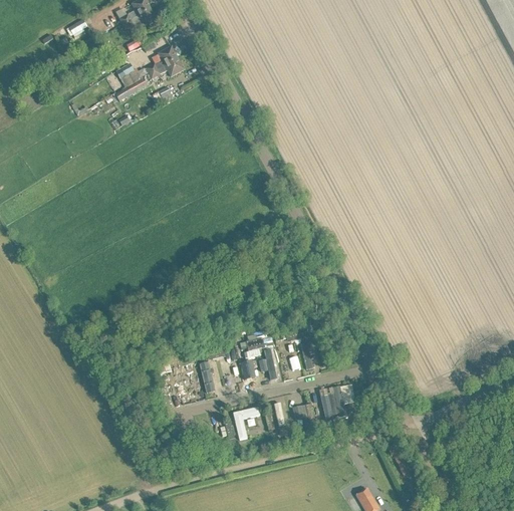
[(121,23),(151,8),(147,0),(137,0),(132,3),(135,9),(118,18),(121,23)]
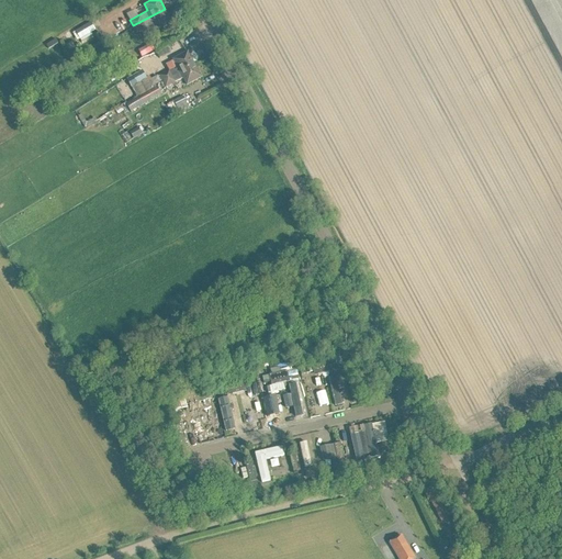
[(157,29),(171,21),(165,9),(133,25),(136,32),(146,26),(146,28),(156,30),(157,29)]
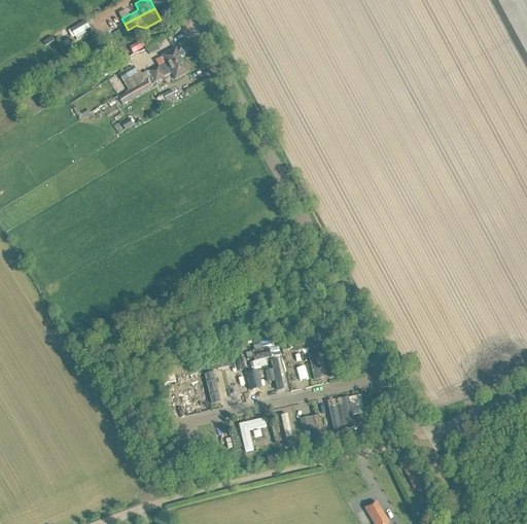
[(76,37),(86,31),(85,29),(90,26),(84,19),(68,29),(72,36),(75,35),(76,37)]
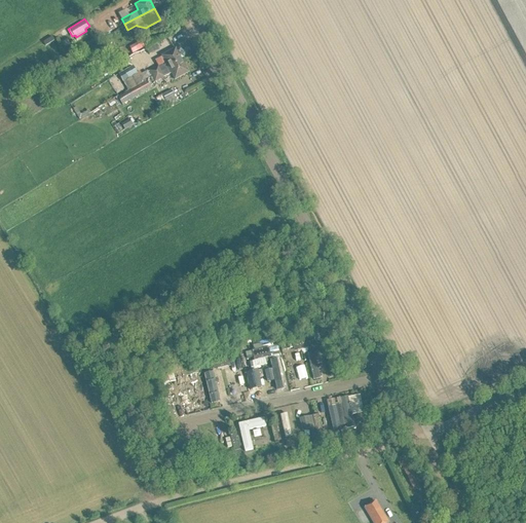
[(44,44),(54,38),(52,33),(41,39),(44,44)]
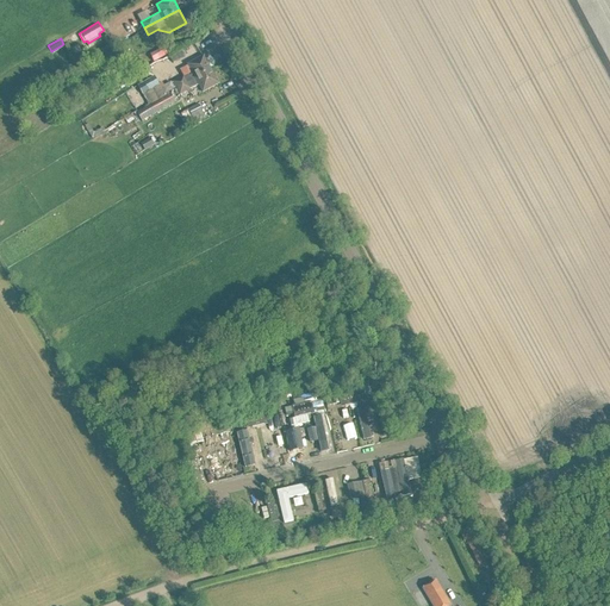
[(154,61),(167,52),(163,45),(149,52),(154,61)]
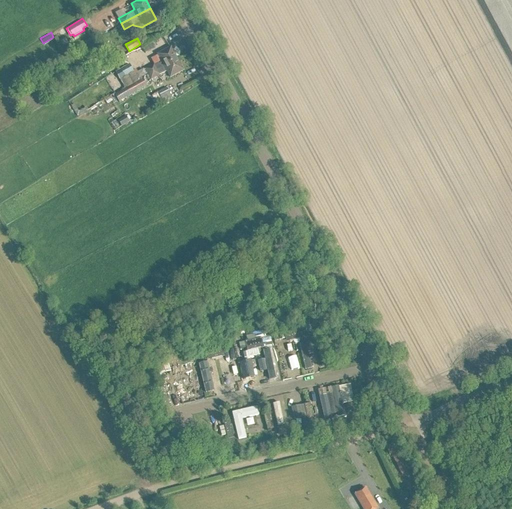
[(148,72),(177,57),(170,46),(157,53),(161,59),(145,67),(148,72)]
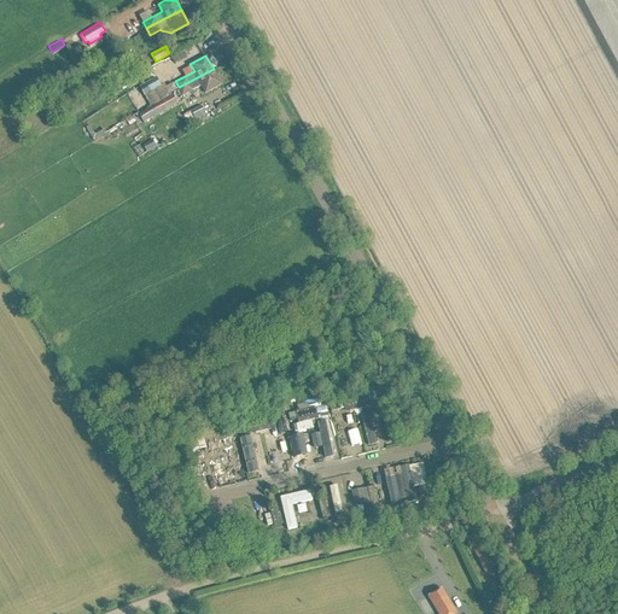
[(214,69),(179,87),(182,94),(200,83),(205,92),(221,83),(214,69)]
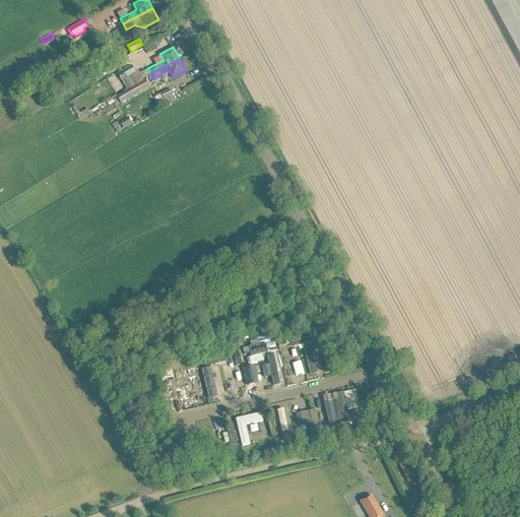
[(122,69),(126,76),(135,71),(131,64),(122,69)]
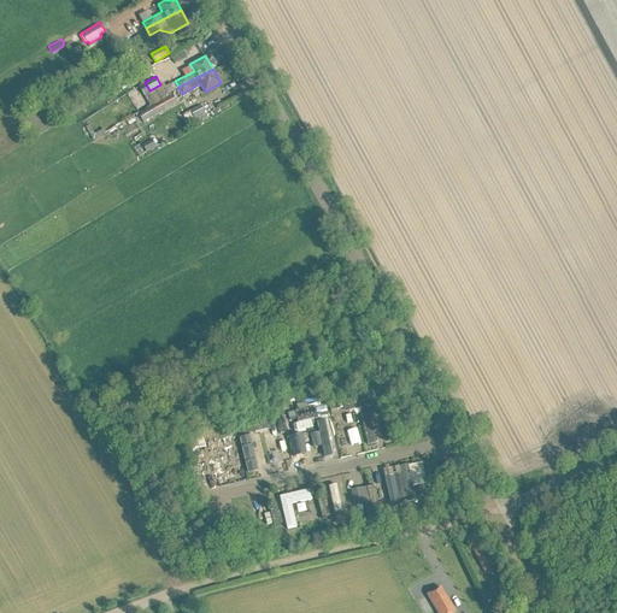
[(176,100),(172,93),(147,107),(152,115),(166,106),(176,100)]
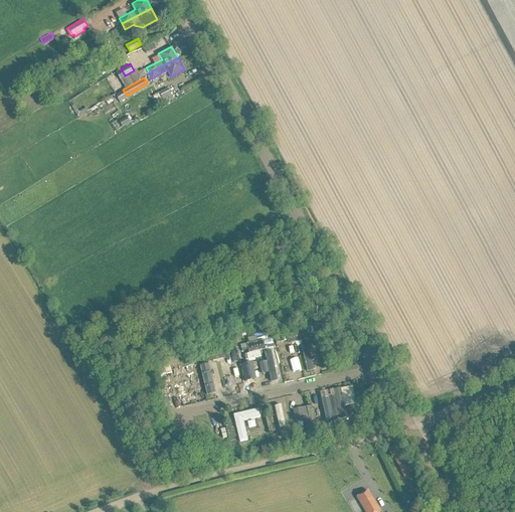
[(172,97),(167,87),(158,91),(165,104),(169,102),(168,99),(172,97)]
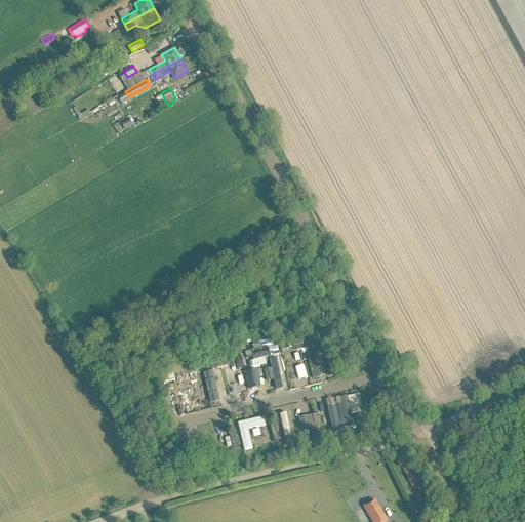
[(132,123),(129,117),(121,122),(124,128),(132,123)]
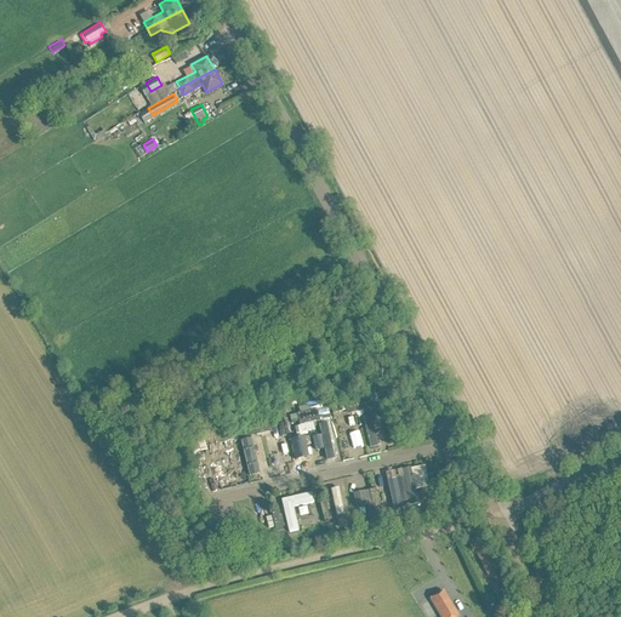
[(144,152),(140,143),(135,147),(140,154),(144,152)]
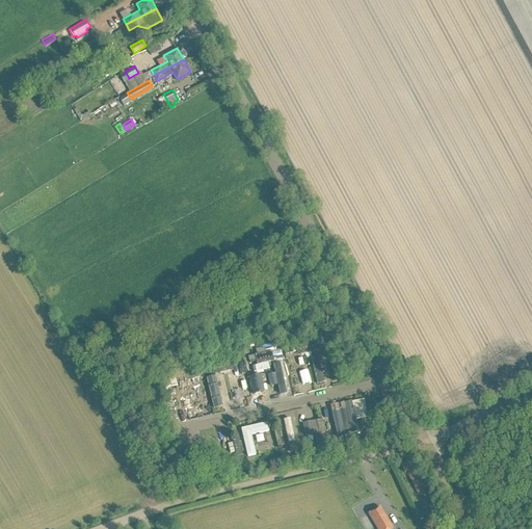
[(312,340),(303,342),(306,351),(314,349),(312,340)]
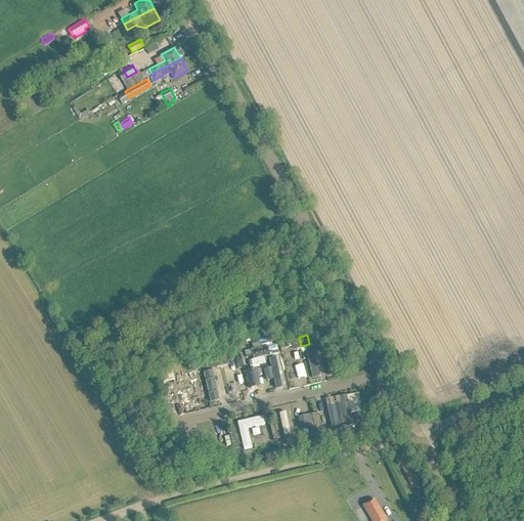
[(299,337),(291,339),(293,348),(301,346),(299,337)]
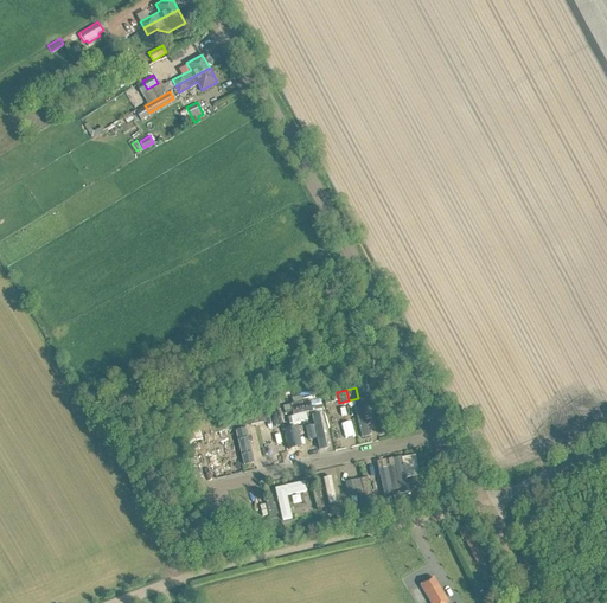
[(312,409),(310,398),(300,401),(302,411),(312,409)]
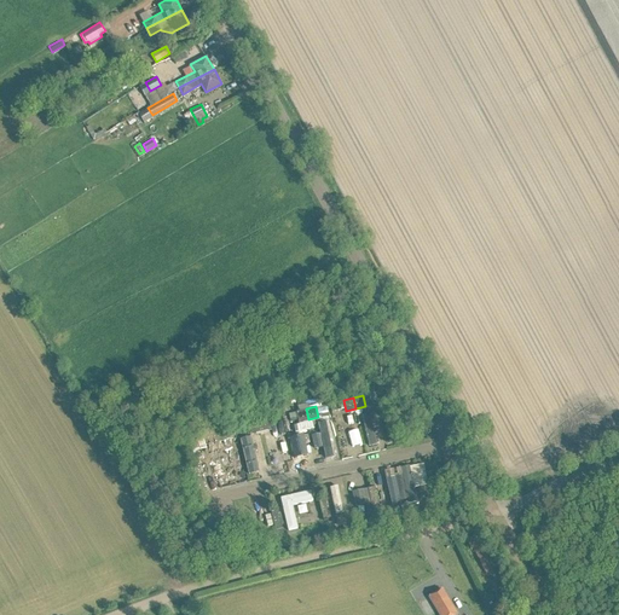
[(306,408),(296,411),(299,422),(308,419),(306,408)]
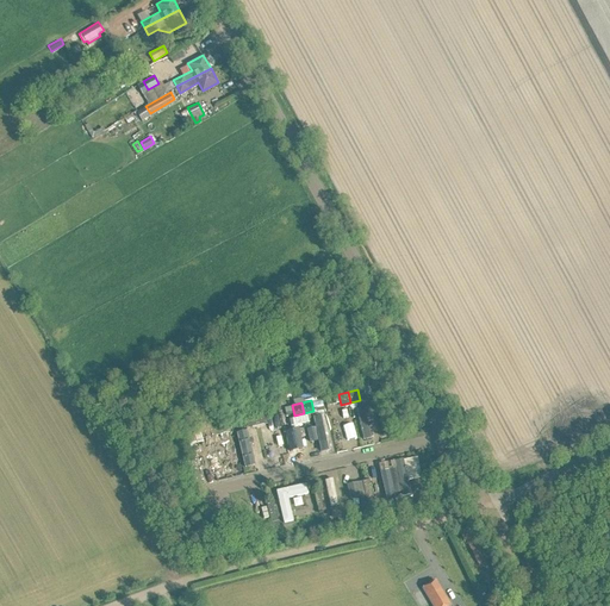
[(366,404),(355,406),(363,441),(374,438),(366,404)]
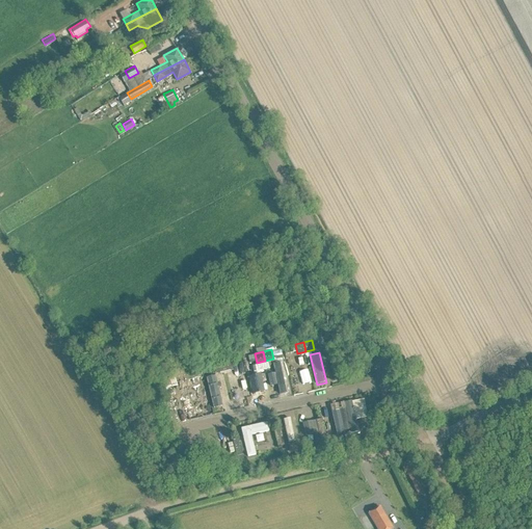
[(304,355),(294,358),(301,388),(312,386),(304,355)]
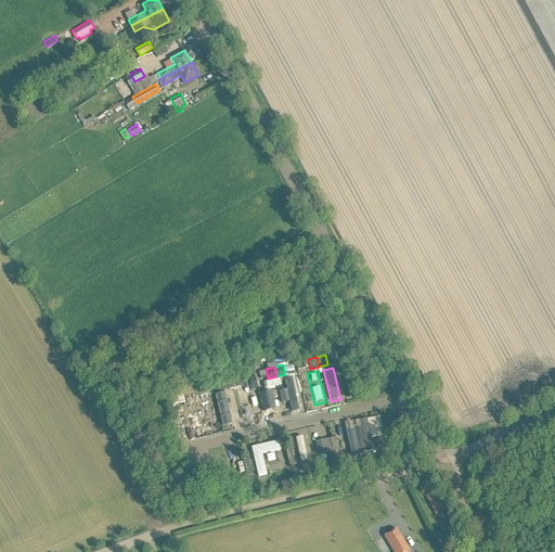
[(243,384),(241,374),(232,376),(234,386),(243,384)]
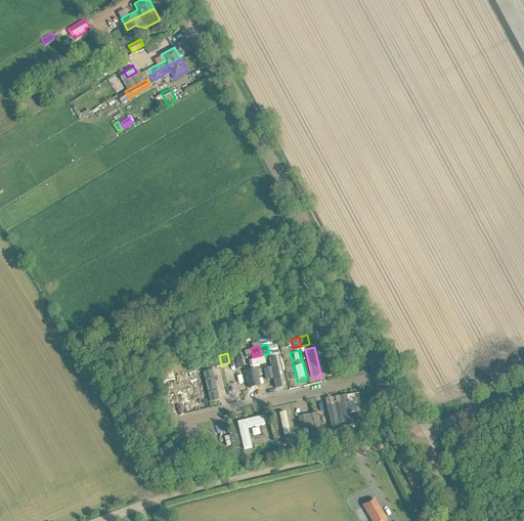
[(274,354),(265,356),(272,386),(281,383),(274,354)]
